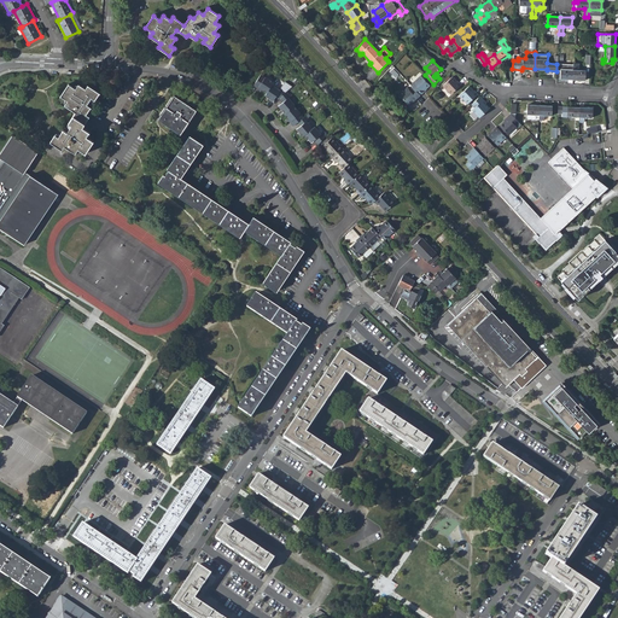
[(573,64),(572,80),(586,80),(586,70),(578,70),(578,64),(573,63),(573,64)]
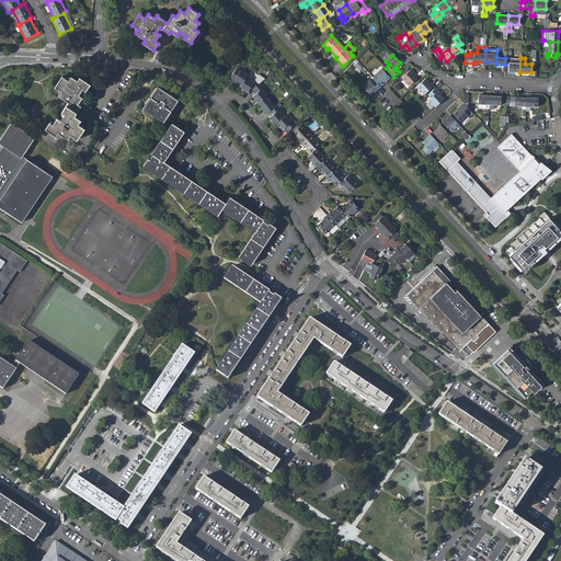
[(505,58),(505,65),(508,65),(508,71),(519,72),(521,58),(505,58)]
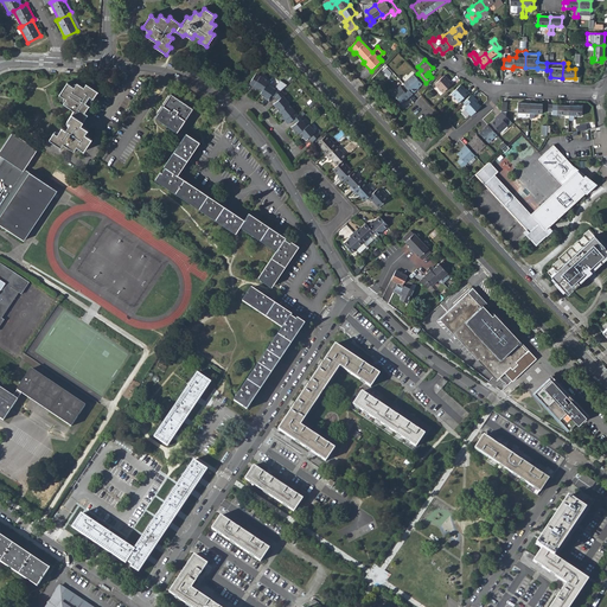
[(256,74),(248,84),(256,90),(256,88),(261,91),(267,83),(269,81),(260,75),(260,76),(256,74)]
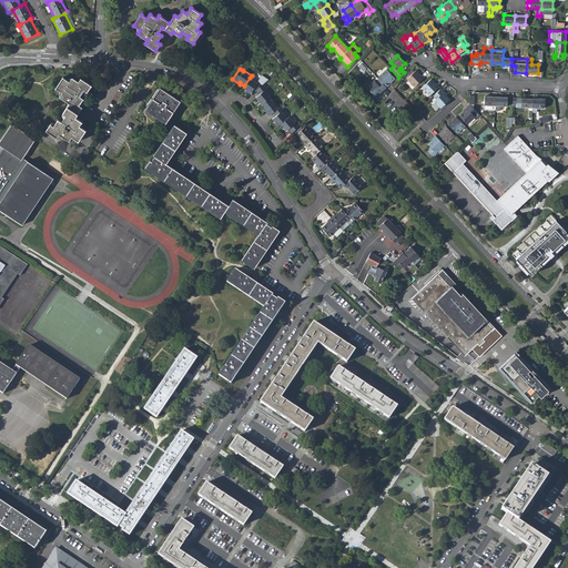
[(377,78),(378,79),(386,87),(389,84),(388,83),(391,81),(395,78),(386,69),(377,78)]
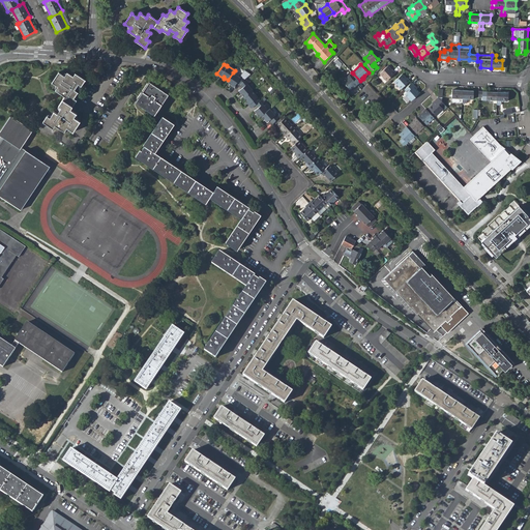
[(382,70),(379,74),(386,81),(394,72),(392,70),(391,70),(387,66),(386,67),(382,70)]
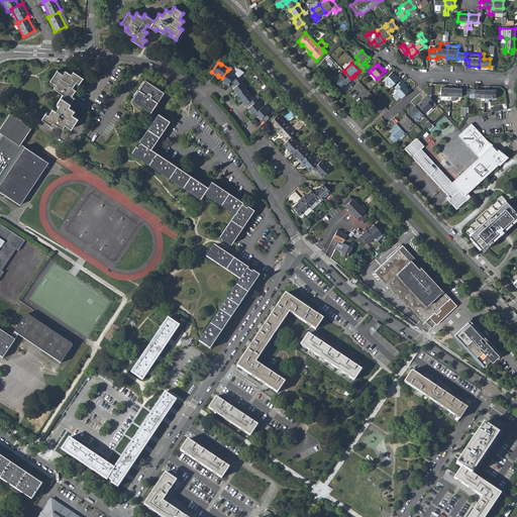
[(66,125),(71,128),(78,118),(73,114),(75,111),(69,107),(75,98),(72,96),(76,90),(73,88),(77,83),(79,85),(83,79),(74,72),(72,75),(66,71),(63,75),(58,71),(50,81),(57,85),(54,89),(63,95),(58,104),(60,105),(56,111),(53,109),(48,114),(46,113),(42,119),(52,125),(54,122),(63,128),(66,125)]
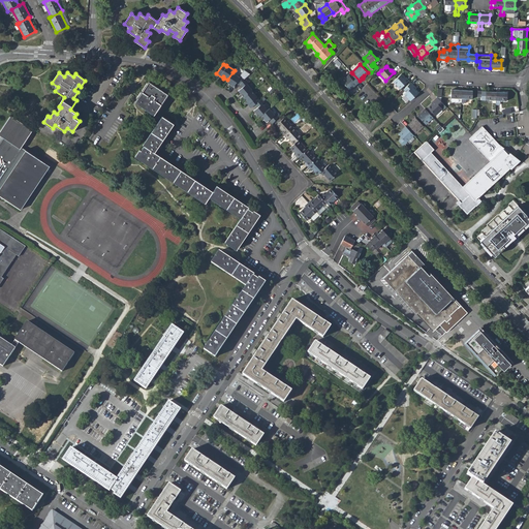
[(232,72),(227,80),(226,82),(232,87),(236,83),(239,86),(245,79),(241,74),(239,78),(232,72)]
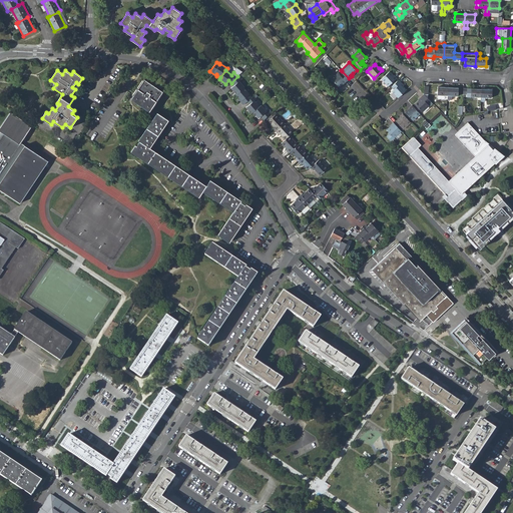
[(349,78),(342,71),(340,74),(338,72),(331,78),(339,86),(343,83),(345,80),(346,81),(349,78)]
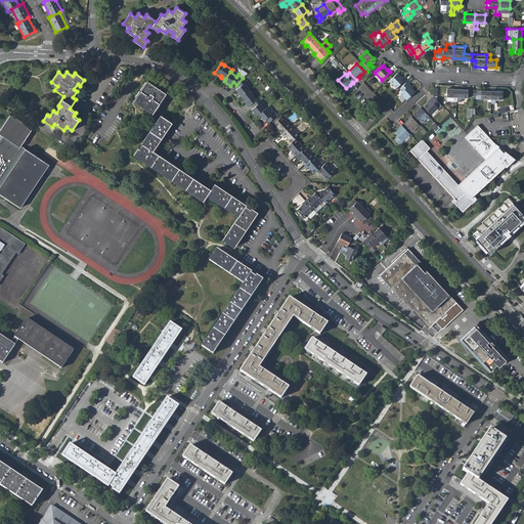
[(389,80),(396,87),(404,80),(402,77),(401,78),(397,73),(389,80)]
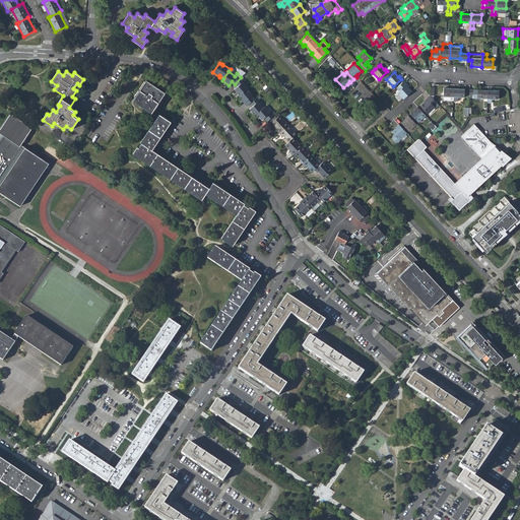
[(247,89),(242,82),(244,80),(241,77),(235,84),(237,86),(233,89),(238,96),(246,90),(247,89)]
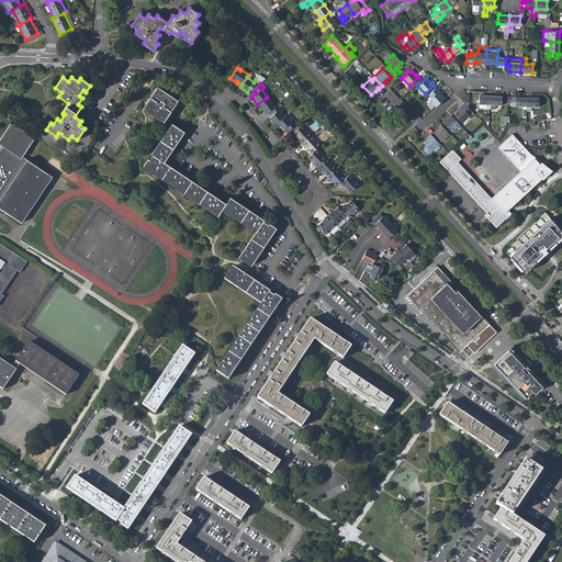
[(144,109),(164,122),(179,100),(158,87),(144,109)]
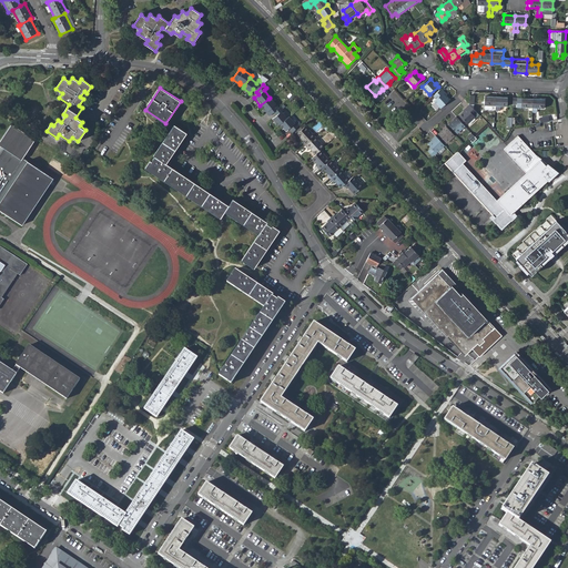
[(440,89),(434,95),(436,99),(434,101),(440,108),(449,100),(446,95),(443,93),(443,92),(444,91),(440,89)]
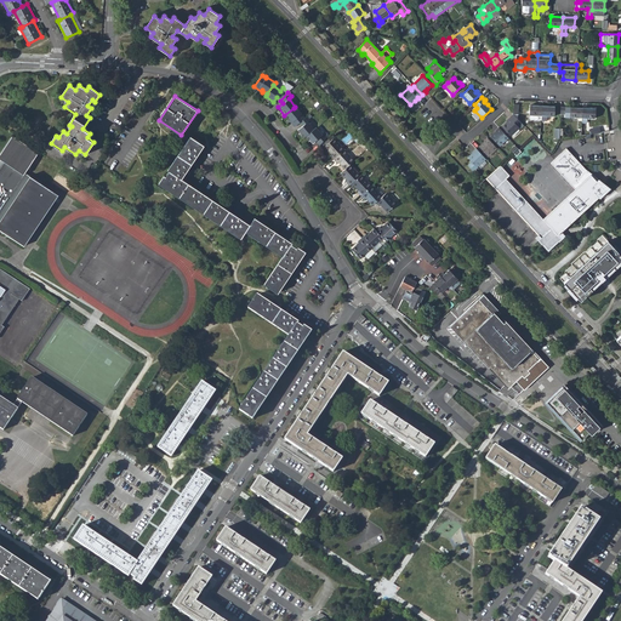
[(542,106),(530,104),(530,115),(537,115),(537,119),(541,120),(542,106)]
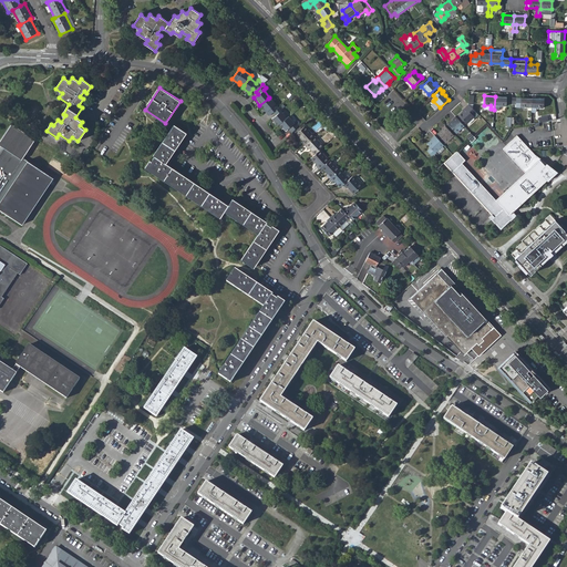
[(506,96),(495,96),(494,110),(494,113),(498,113),(500,106),(506,106),(506,96)]
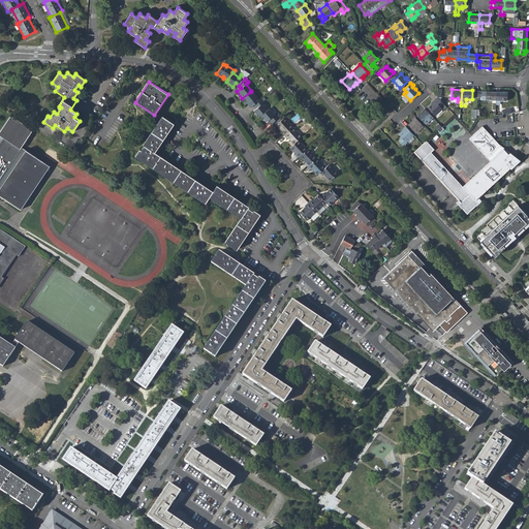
[(496,91),(477,91),(477,97),(480,97),(480,96),(486,96),(486,99),(496,100),(496,91)]
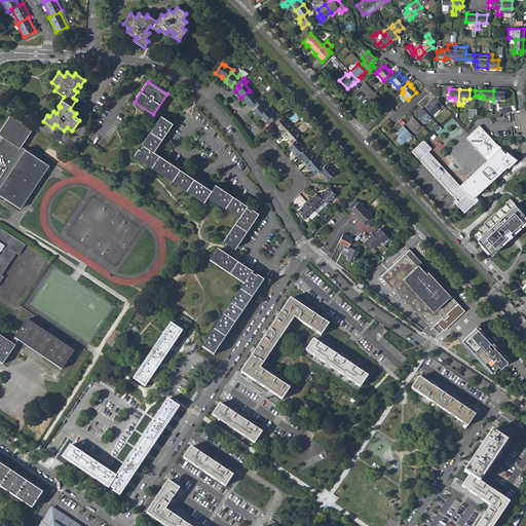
[(504,91),(493,90),(493,100),(503,100),(504,91)]
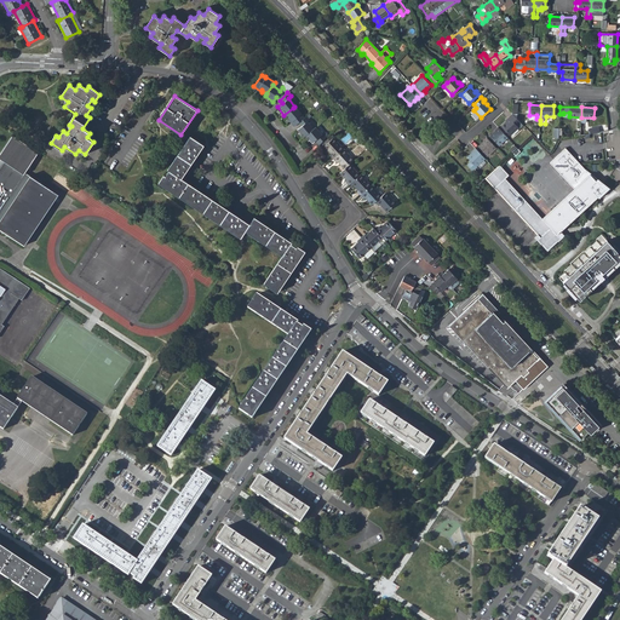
[(296,125),(302,120),(298,115),(299,114),(293,108),(283,115),(283,116),(286,119),(285,120),(291,128),(296,125)]
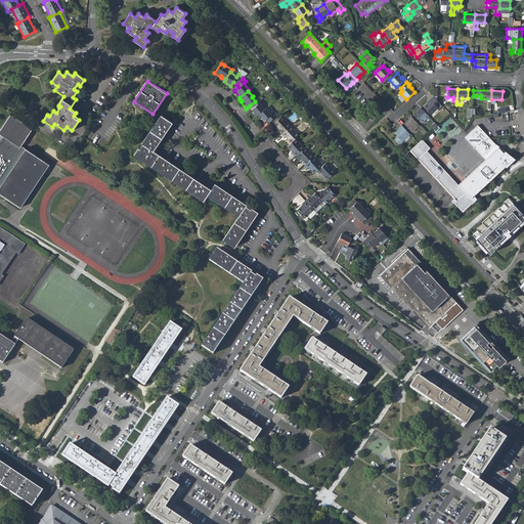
[(437,100),(433,96),(430,99),(431,100),(424,106),(431,115),(438,107),(437,106),(440,103),(437,100)]
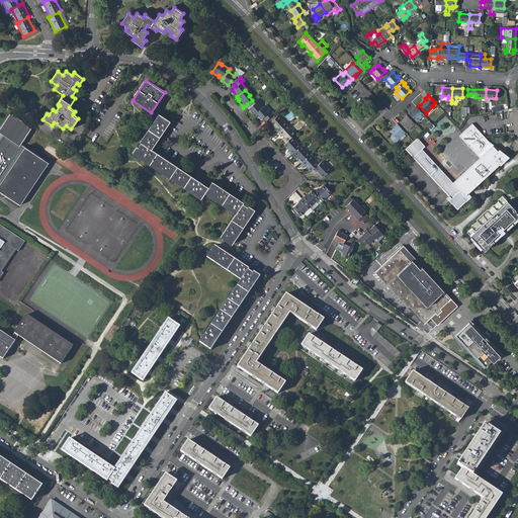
[(260,109),(255,102),(256,101),(254,98),(252,100),(247,104),(249,106),(246,109),(252,116),(253,114),(260,109)]
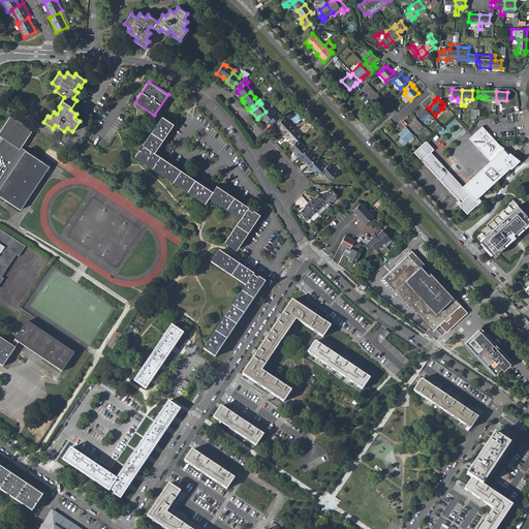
[(418,117),(426,124),(433,118),(425,109),(422,112),(423,113),(418,117)]
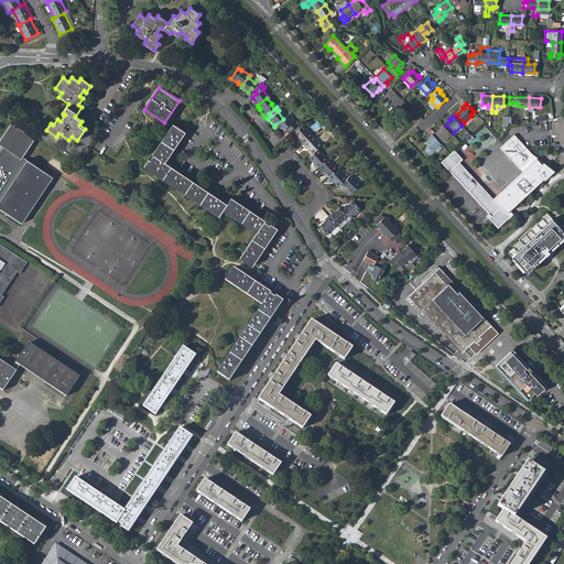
[(283,119),(275,125),(281,132),(285,128),(289,133),(295,127),(293,123),(291,125),(285,117),(283,119)]
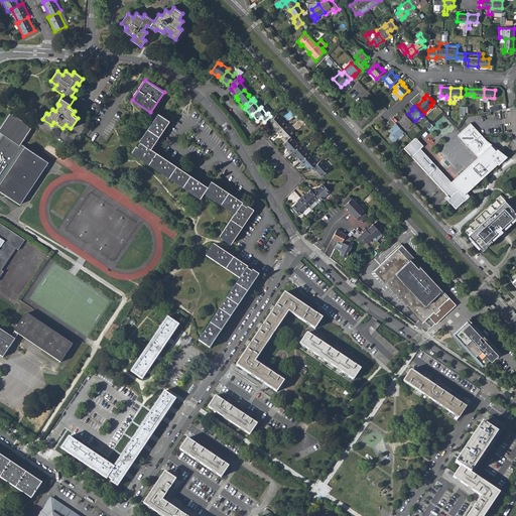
[(0,190),(20,205),(48,162),(26,147),(35,133),(30,130),(31,128),(10,114),(0,128),(0,132),(4,135),(0,141),(0,190)]
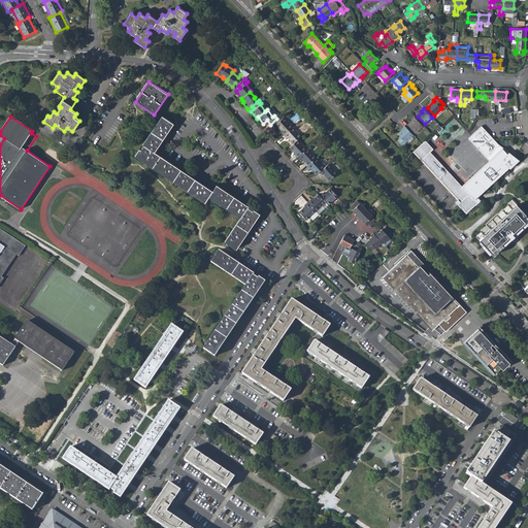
[(225,242),(236,250),(260,215),(253,209),(251,213),(246,210),(249,207),(217,186),(212,191),(155,152),(173,124),(162,117),(142,144),(145,147),(142,152),(139,150),(135,156),(205,203),(208,198),(240,219),(225,242)]
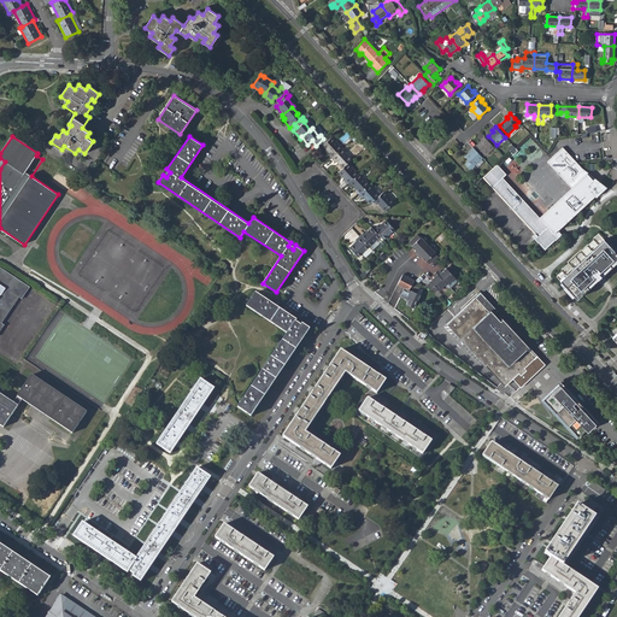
[(328,154),(331,158),(342,148),(331,137),(322,146),(329,153),(328,154)]
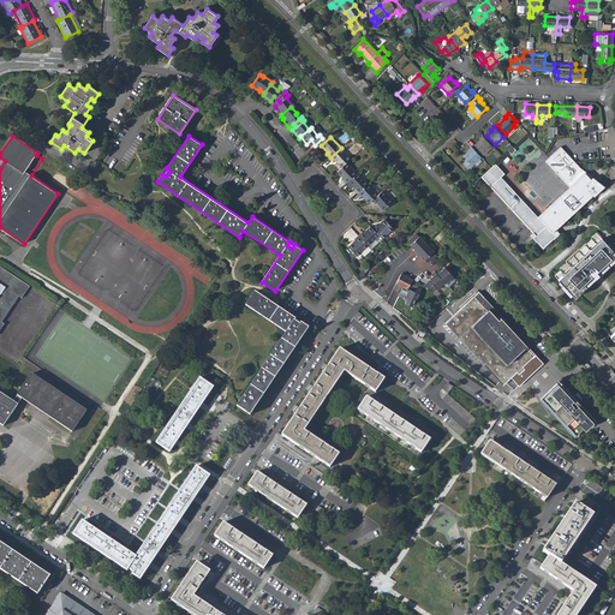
[(484,155),(493,147),(483,137),(479,141),(481,142),(476,145),(484,155)]
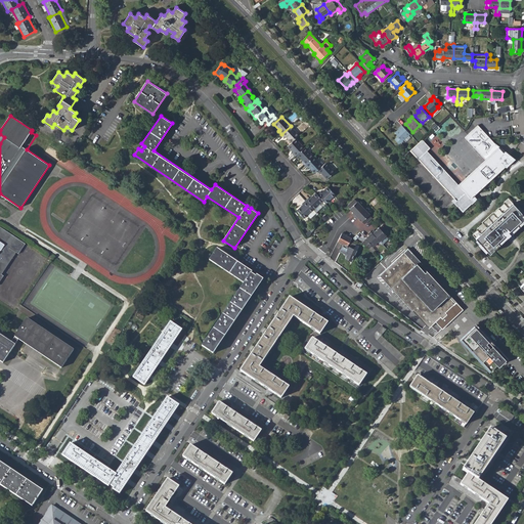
[(430,147),(422,139),(418,142),(409,150),(454,198),(456,200),(454,202),(463,211),(474,201),(471,197),(473,194),(511,159),(477,124),(464,136),(480,153),(483,150),(494,161),(474,179),(469,174),(466,177),(471,182),(463,189),(457,184),(427,150),(430,147)]
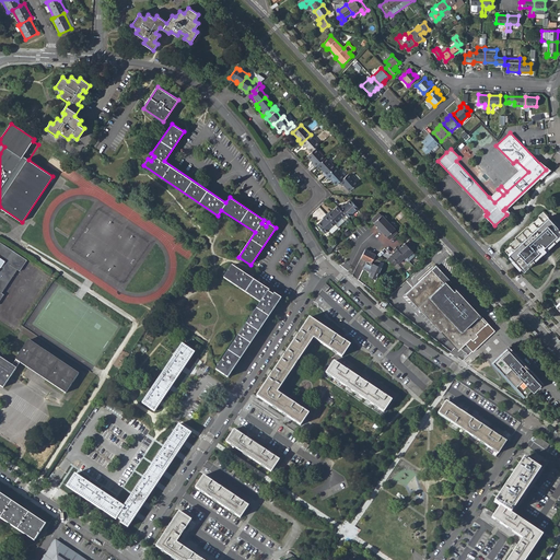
[(305,147),(311,152),(316,148),(319,144),(311,135),(301,143),(304,148),(305,147)]
